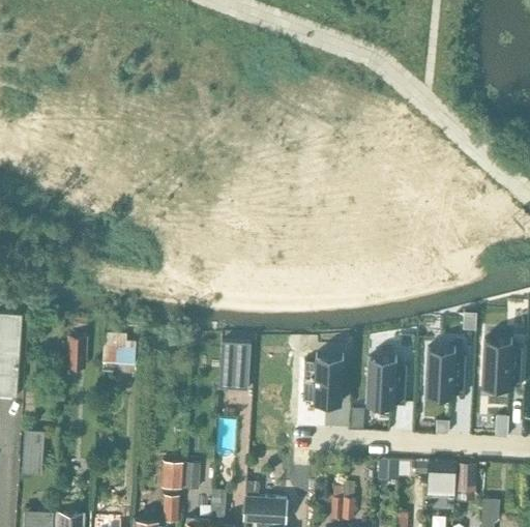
[(23,315),(0,313),(0,397),(17,399),(23,315)]
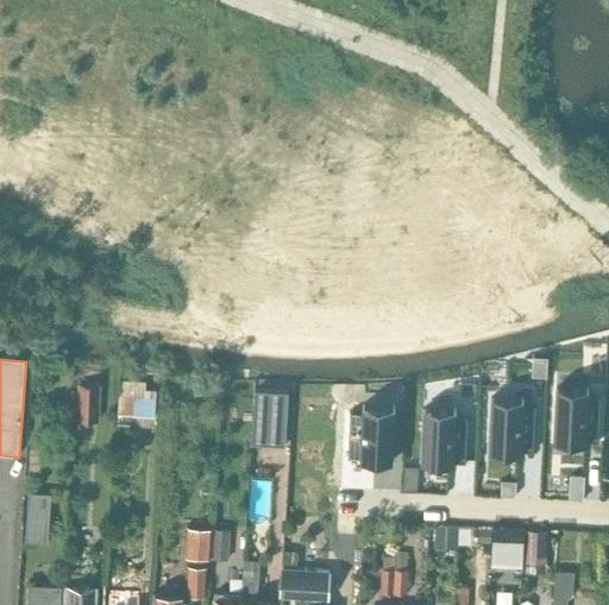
[(120,383),(117,428),(130,428),(131,417),(154,418),(155,392),(143,392),(144,384),(120,383)]
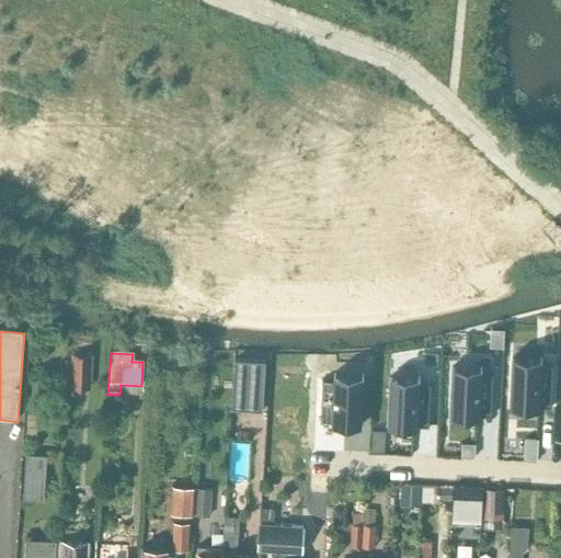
[(71,357),(70,391),(91,391),(92,359),(71,357)]
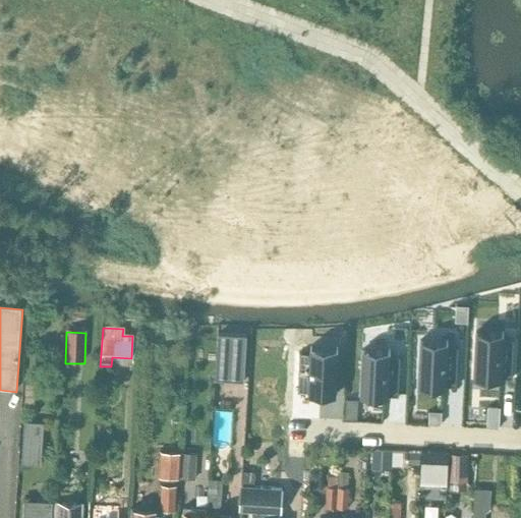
[(475,333),(473,379),(512,381),(514,341),(504,341),(504,334),(475,333)]
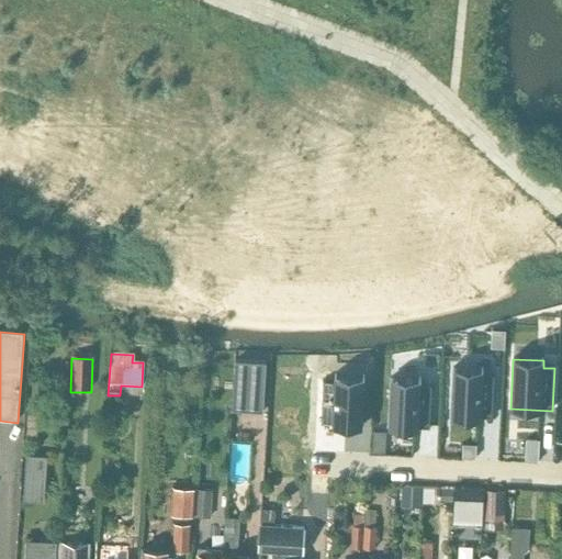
[(235,362),(232,413),(251,414),(260,415),(262,415),(266,364),(235,362)]
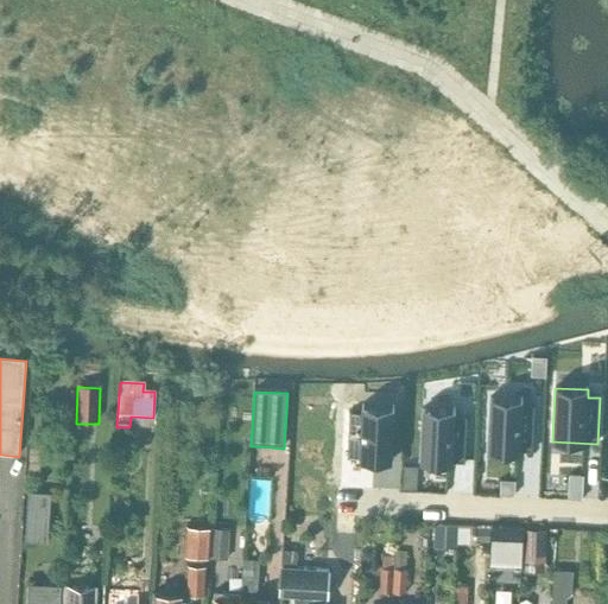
[(491,398),(488,451),(532,453),(534,407),(523,407),(524,400),(491,398)]
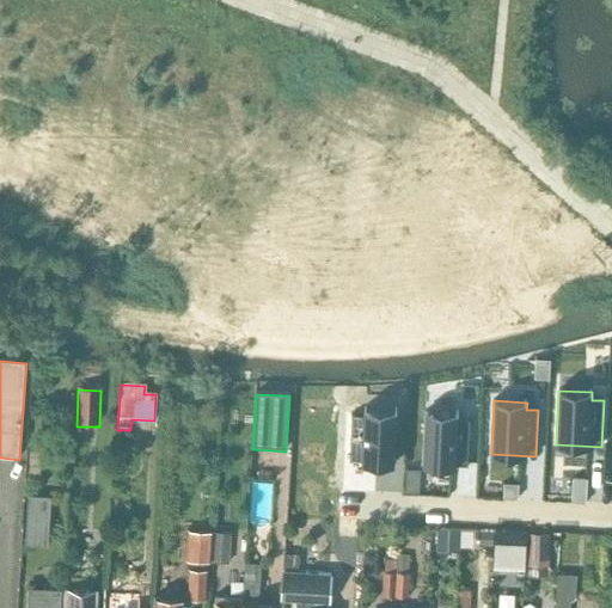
[(352,416),(349,462),(395,465),(397,411),(363,409),(363,417),(352,416)]
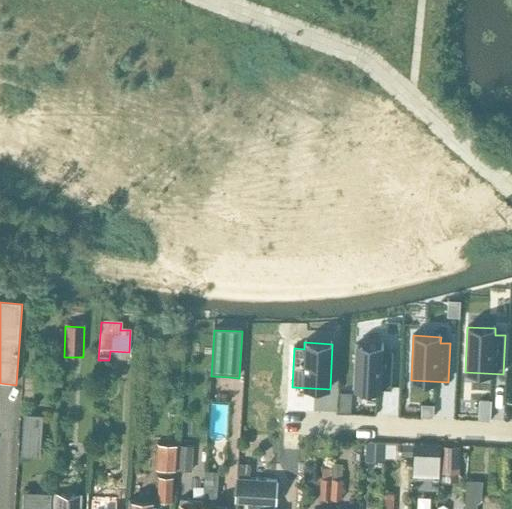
[(355,345),(353,389),(391,391),(393,353),(383,352),(384,346),(355,345)]
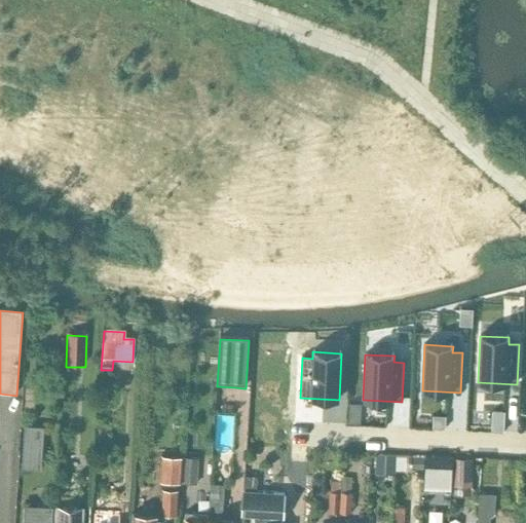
[(446,418),(434,418),(433,431),(445,431),(446,418)]
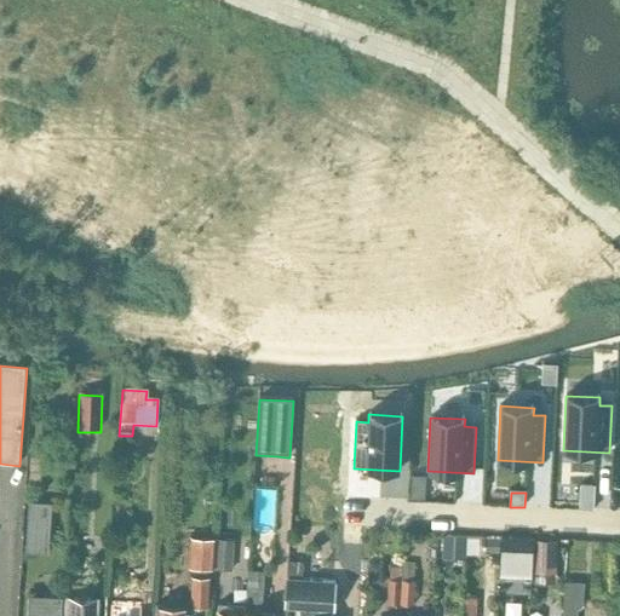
[(28,505),(26,554),(49,556),(51,505),(28,505)]
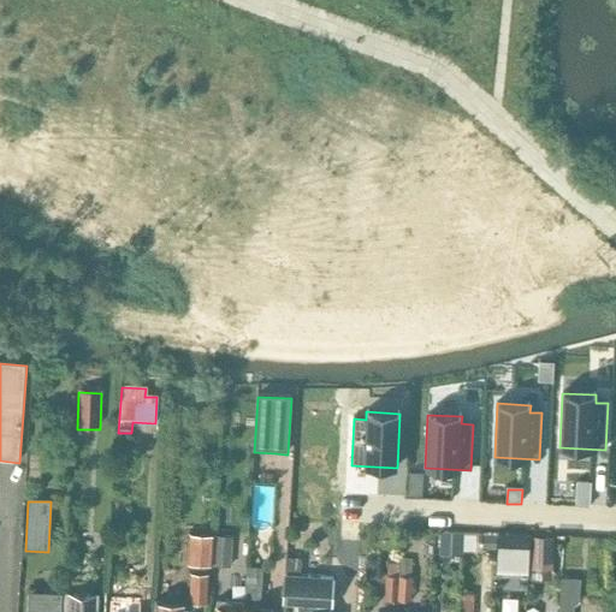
[(190,536),(189,566),(214,568),(215,539),(215,538),(190,536)]
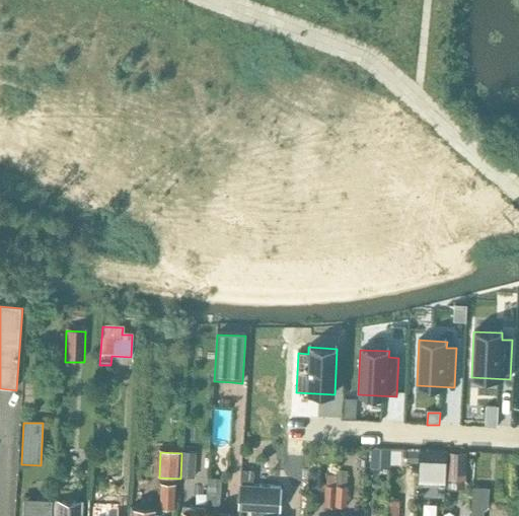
[(420,452),(419,485),(444,486),(446,453),(420,452)]
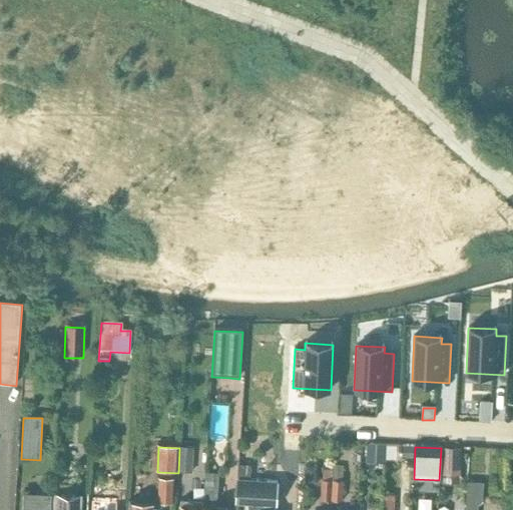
[(193,450),(179,449),(178,473),(191,474),(193,450)]
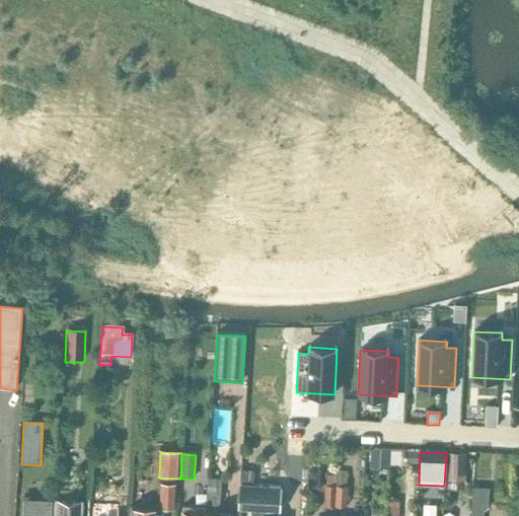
[(465,484),(465,455),(448,454),(447,484),(465,484)]
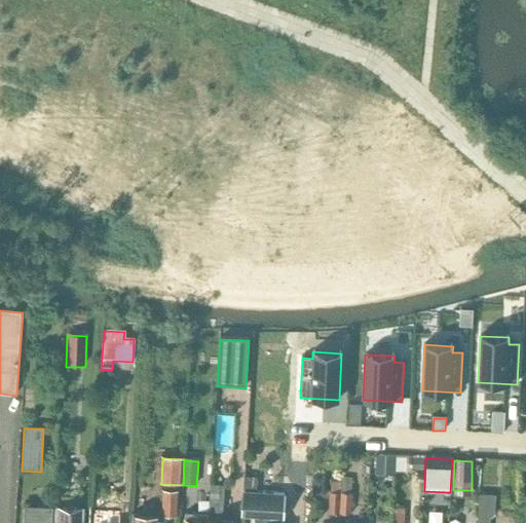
[(257,480),(245,479),(243,490),(256,491),(257,480)]
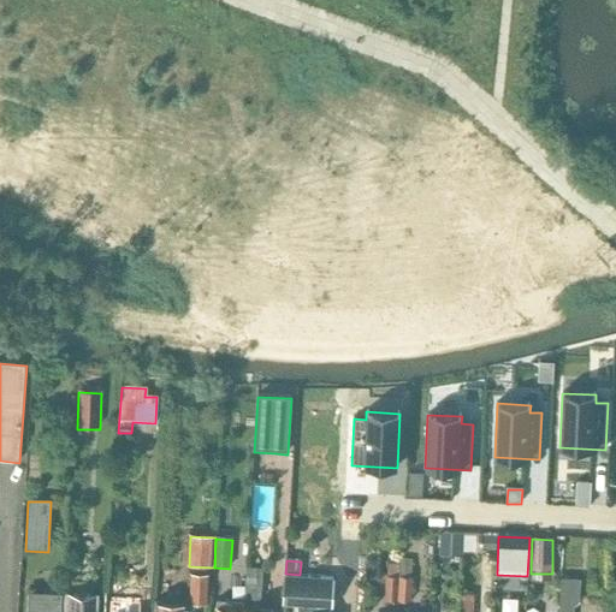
[(386,577),(384,602),(398,604),(400,578),(400,566),(388,565),(386,578),(386,577)]
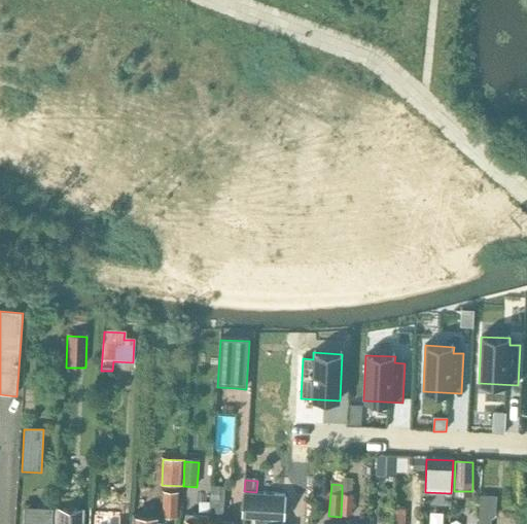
[(211,489),(210,502),(219,502),(220,489),(211,489)]
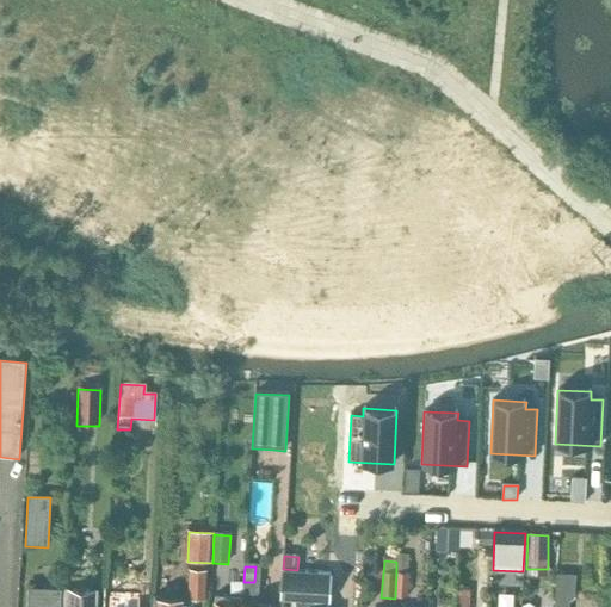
[(208,571),(189,570),(187,599),(207,600),(208,571)]
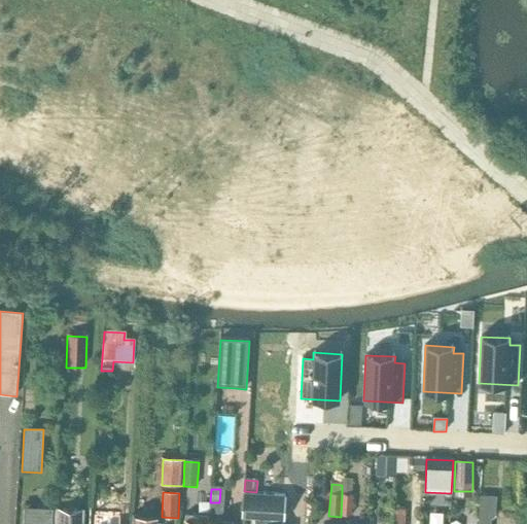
[(285,496),(280,496),(245,494),(243,518),(255,519),(254,523),(282,523),(283,520),(284,520),(285,496)]
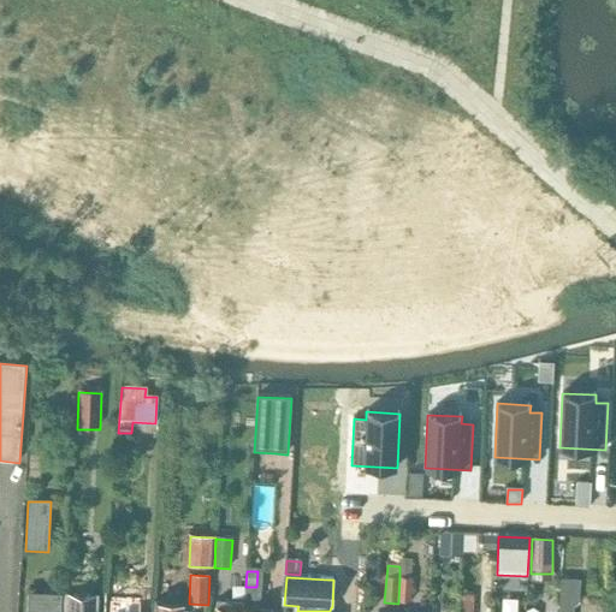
[(412,580),(400,578),(398,604),(410,604),(412,580)]
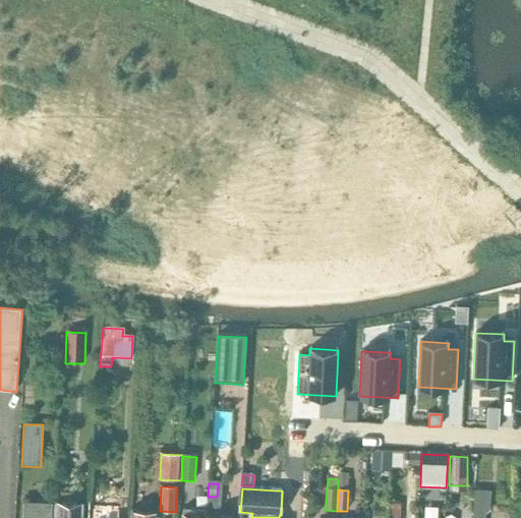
[(475,492),(473,517),(485,517),(485,515),(489,512),(490,493),(475,492)]
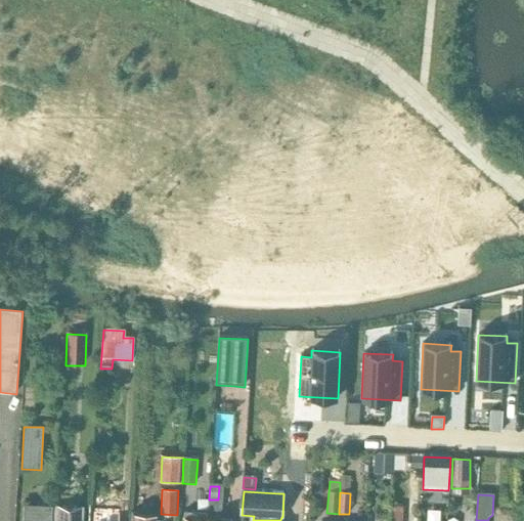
[(98,520),(100,507),(90,506),(89,520),(98,520)]
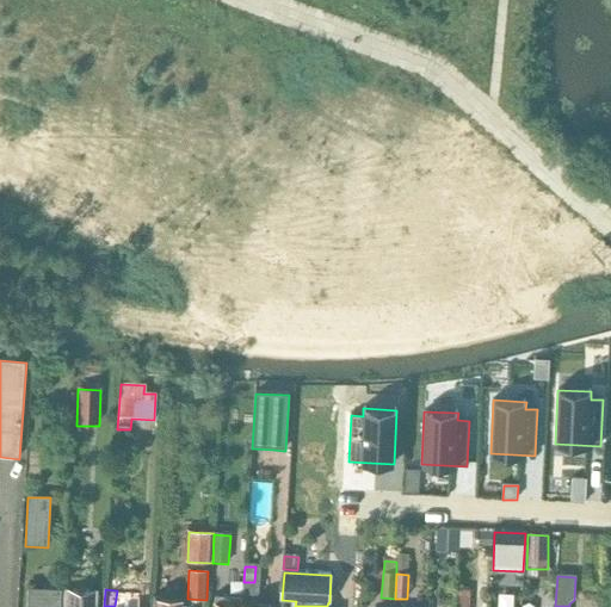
[(61,606),(62,592),(28,590),(26,606),(61,606)]
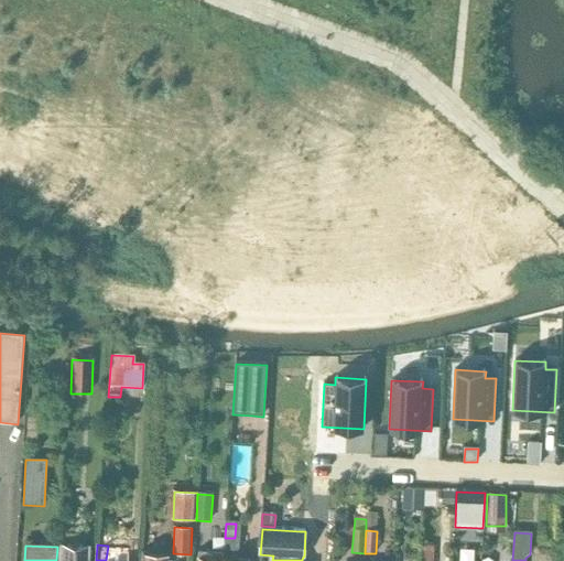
[(87,560),(88,549),(60,548),(58,560),(87,560)]
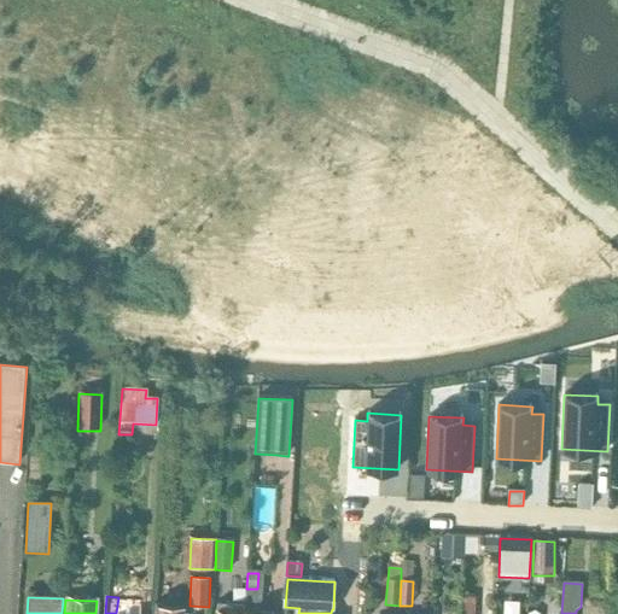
[(464,603),(462,613),(474,613),(476,603),(464,603)]
